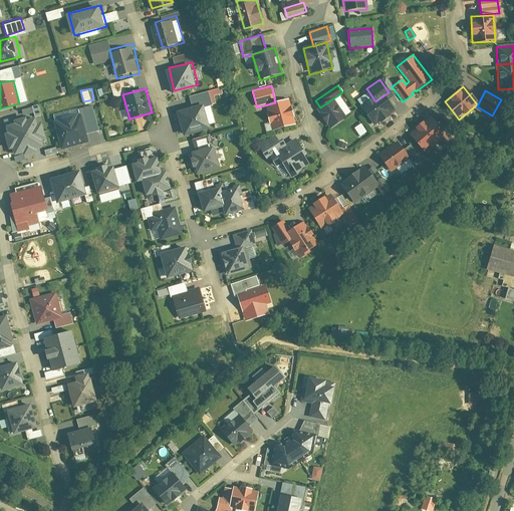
[(362,111),(372,125),(394,110),(383,96),(362,111)]
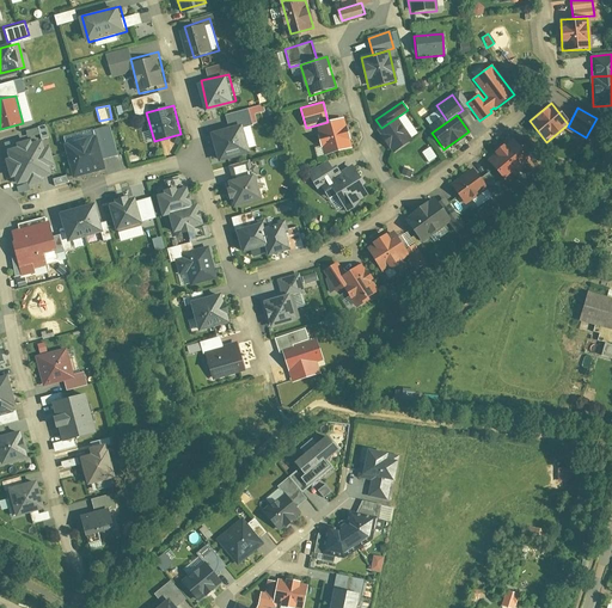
[(343,118),(316,126),(323,157),(352,149),(343,118)]
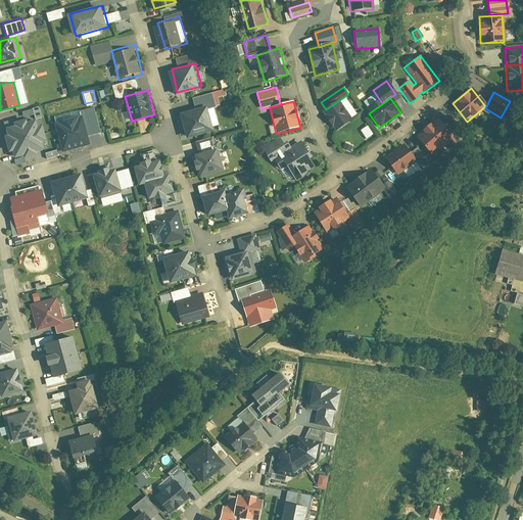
[(351,120),(339,101),(322,112),(334,131),(351,120)]
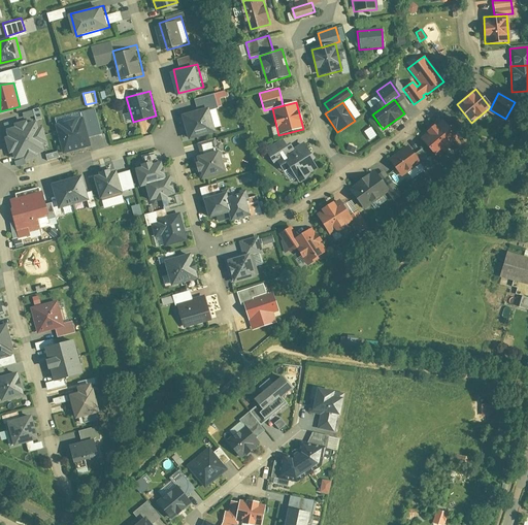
[(216,104),(187,112),(193,137),(222,129),(216,104)]
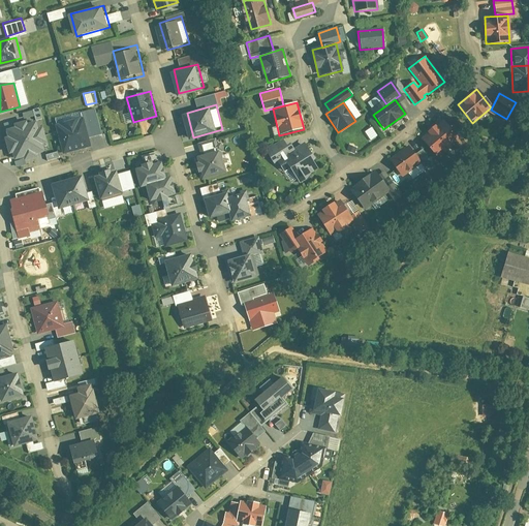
[(24,120),(40,115),(38,105),(21,111),(24,120)]
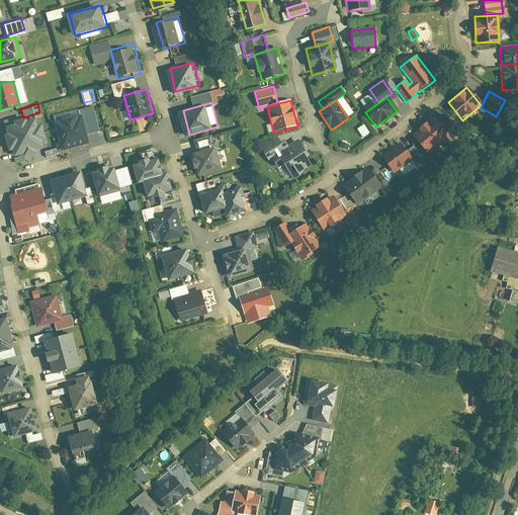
[(86,111),(59,118),(67,148),(94,141),(86,111)]
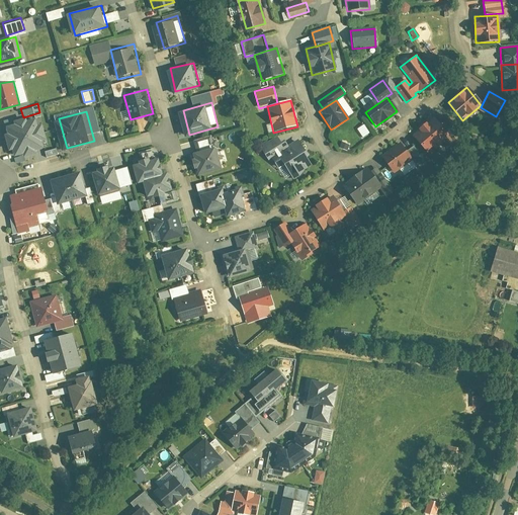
[(46,116),(8,126),(15,153),(53,143),(46,116)]
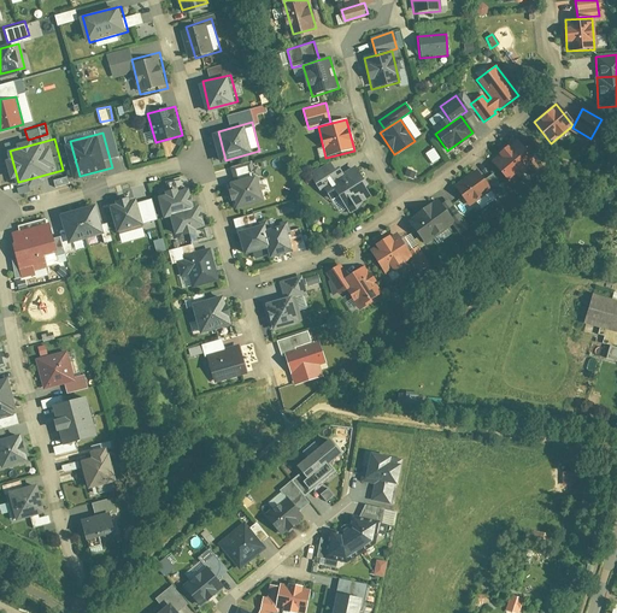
[(516,141),(492,161),(510,183),(534,163),(516,141)]
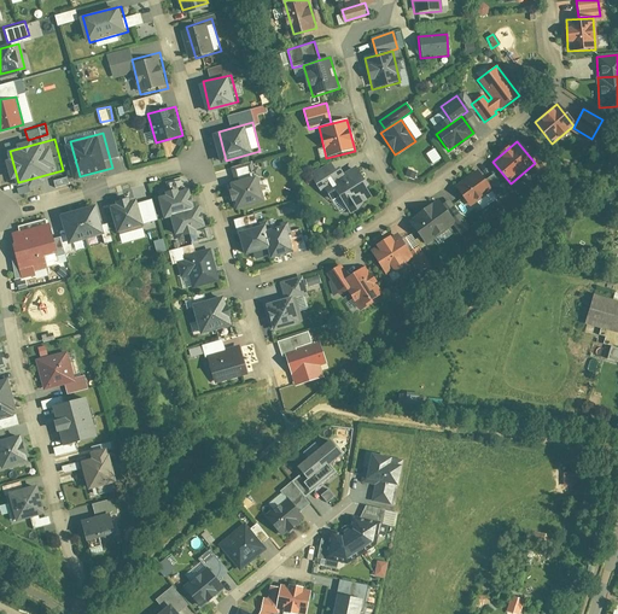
[(547,156),(536,141),(528,148),(538,163),(547,156)]
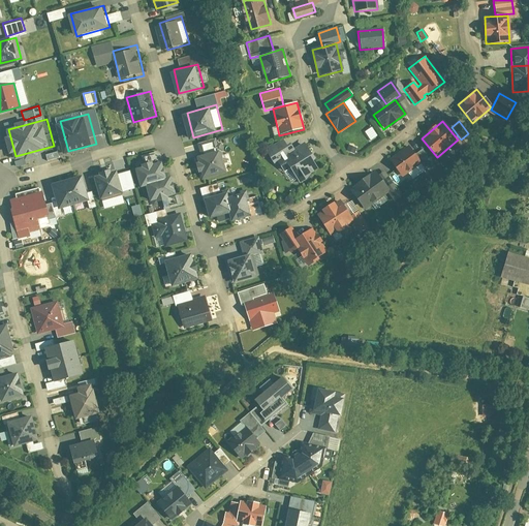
[(282,138),(268,147),(276,160),(290,152),(282,138)]
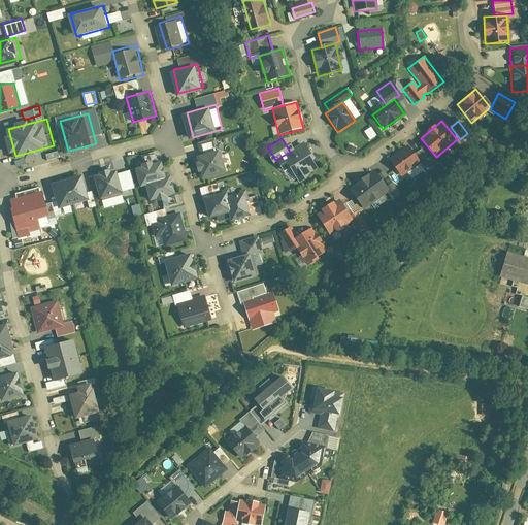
[(320,166),(303,142),(277,160),(284,170),(289,167),(298,181),(320,166)]
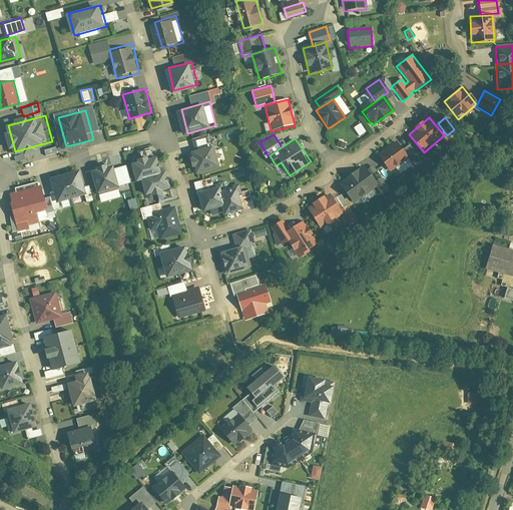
[(346,142),(338,139),(336,146),(344,148),(346,142)]
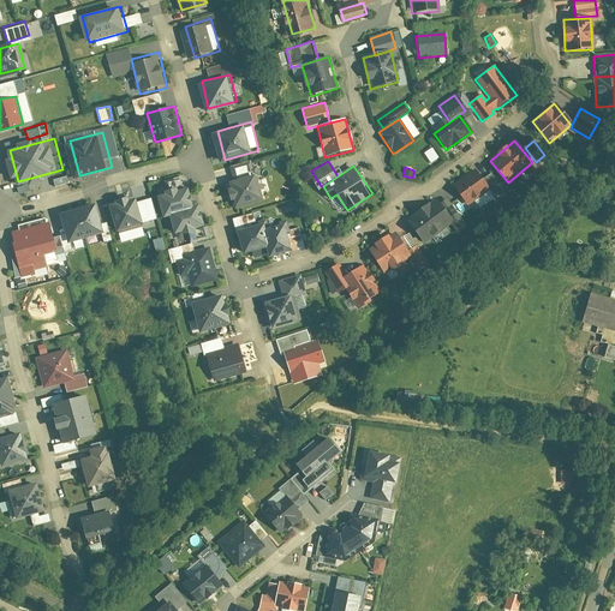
[(452,185),(467,205),(489,190),(473,169),(452,185)]
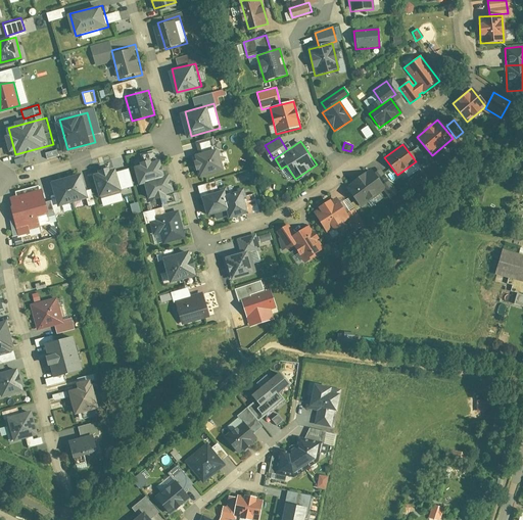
[(221,146),(195,152),(201,176),(226,170),(221,146)]
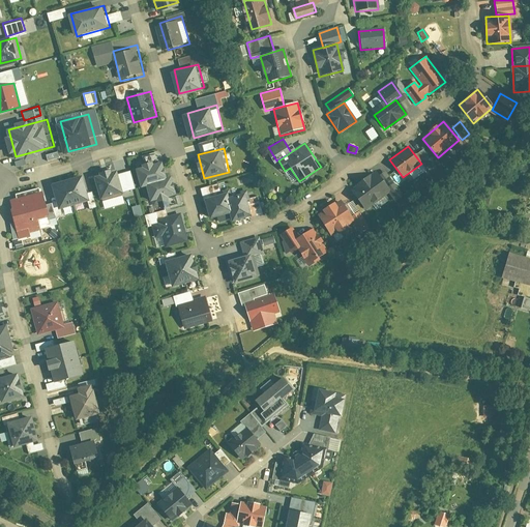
[(436,167),(423,149),(415,155),(428,172),(436,167)]
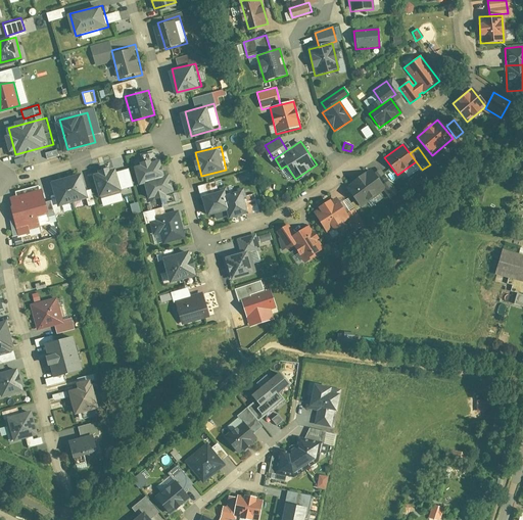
[(142,164),(136,167),(140,183),(145,181),(149,197),(155,195),(156,197),(174,193),(169,174),(163,176),(159,160),(151,162),(150,159),(142,162),(142,164)]
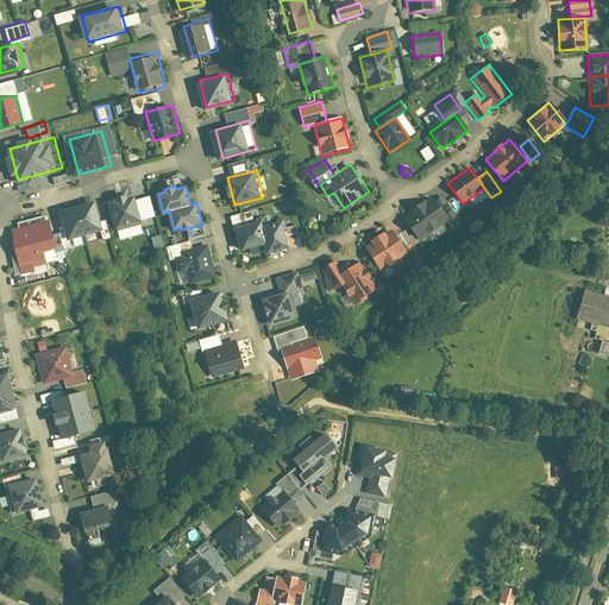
[(139,189),(115,196),(124,228),(148,221),(139,189)]
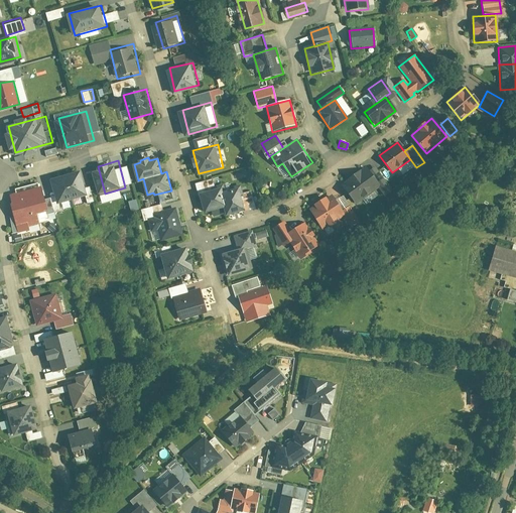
[(88,167),(56,174),(61,199),(93,191),(88,167)]
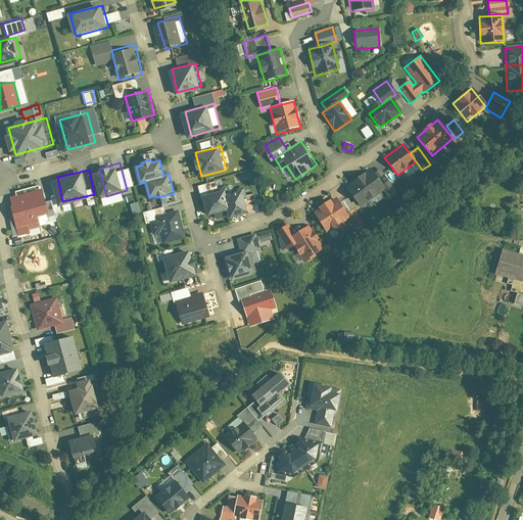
[(370,170),(345,188),(359,206),(383,187),(370,170)]
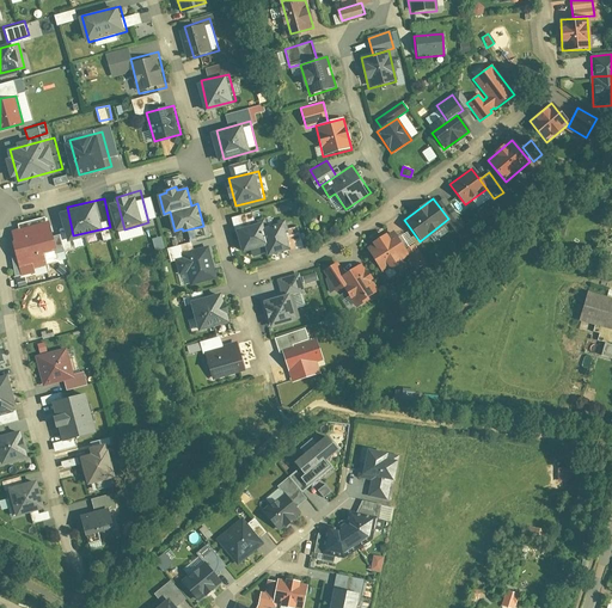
[(465,226),(445,198),(438,203),(458,231),(465,226)]
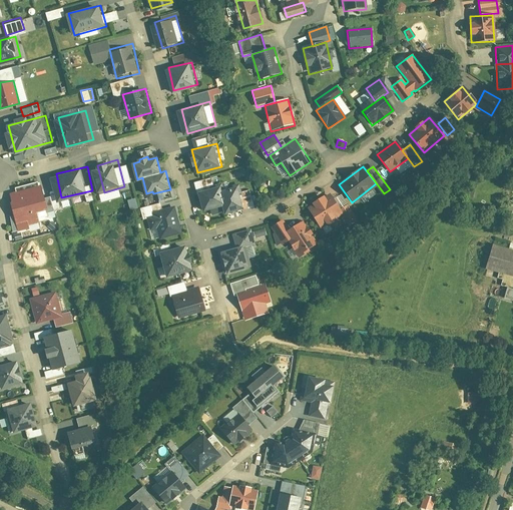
[(46,183),(14,191),(22,219),(54,211),(46,183)]
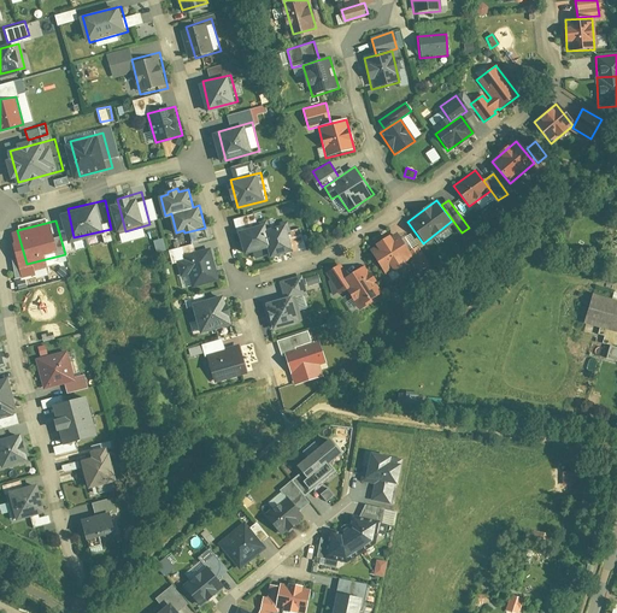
[(292,222),(275,227),(281,249),(298,245),(292,222)]
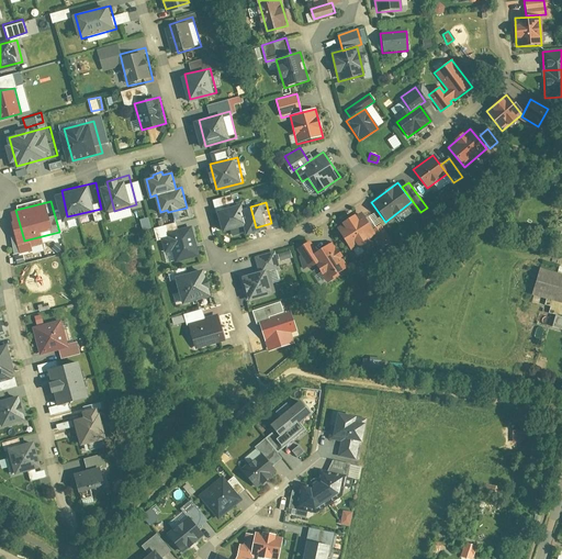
[(246,204),(225,209),(228,224),(250,219),(246,204)]
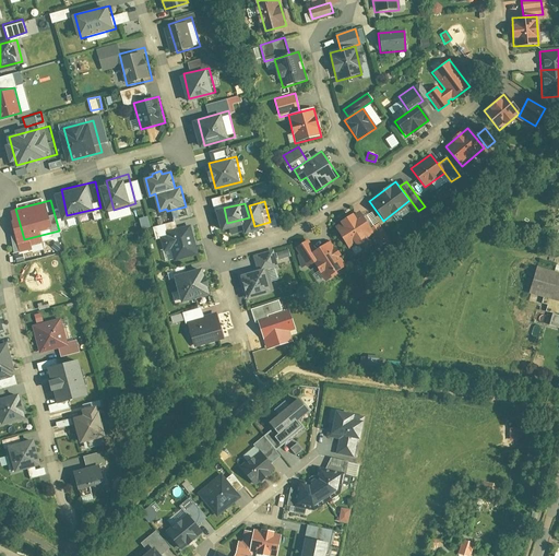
[(358,211),(334,227),(349,249),(373,233),(358,211)]
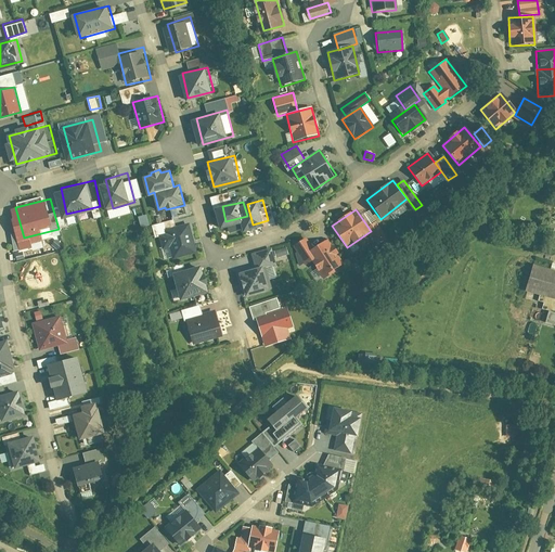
[(159,220),(153,222),(156,232),(163,230),(159,220)]
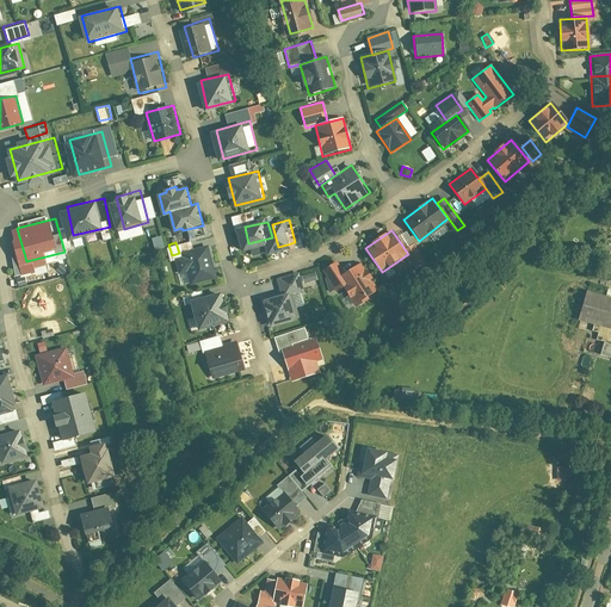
[(217,278),(208,243),(181,251),(191,284),(217,278)]
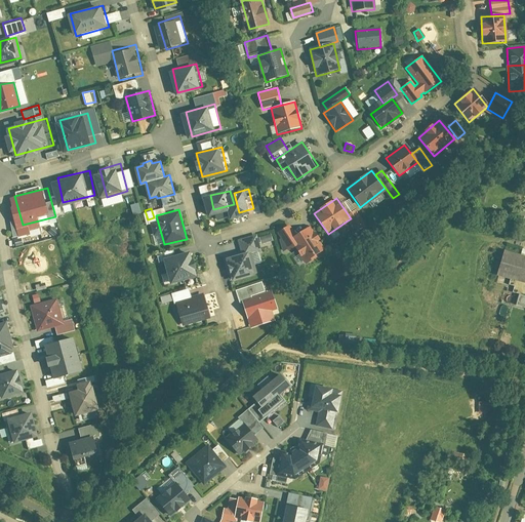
[(361,217),(355,209),(348,214),(354,223),(361,217)]
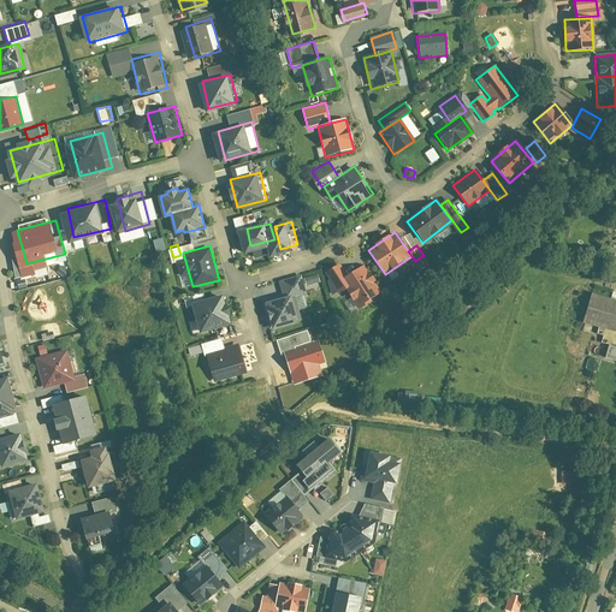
[(339,265),(329,272),(341,292),(353,285),(339,265)]
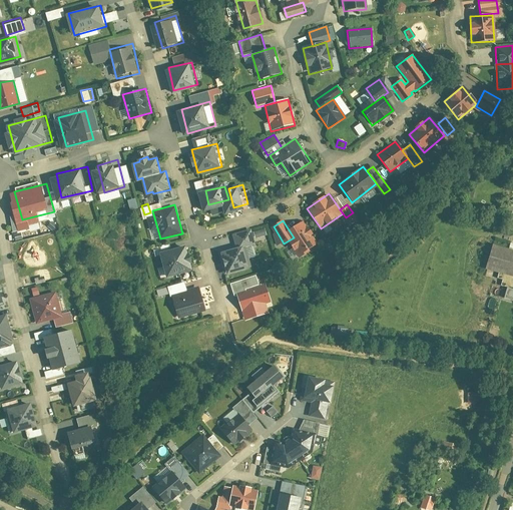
[(319,242),(306,220),(289,230),(303,252),(319,242)]
